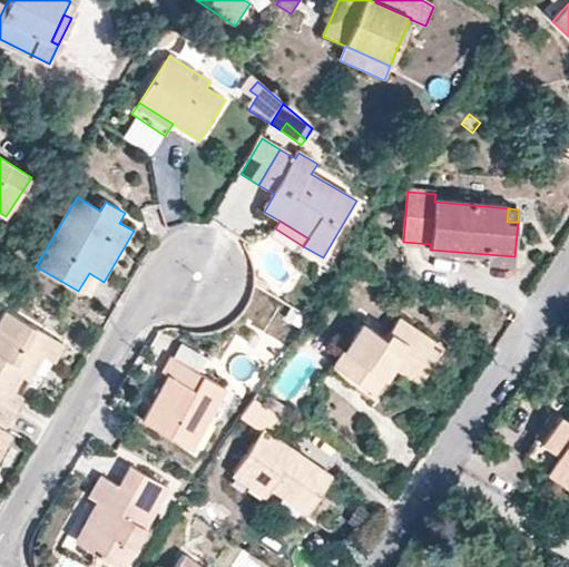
[(513,264),(514,256),(486,254),(486,262),(513,264)]
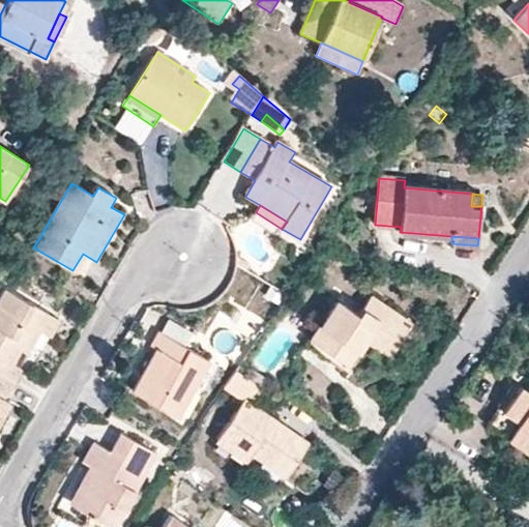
[(86,279),(96,262),(83,254),(72,270),(86,279)]
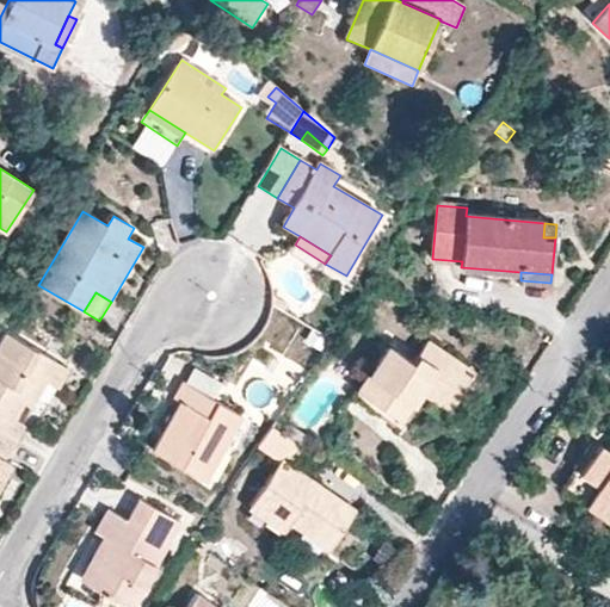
[(47,382),(59,363),(6,333),(0,342),(0,435),(4,438),(13,420),(23,403),(28,396),(36,401),(47,382)]
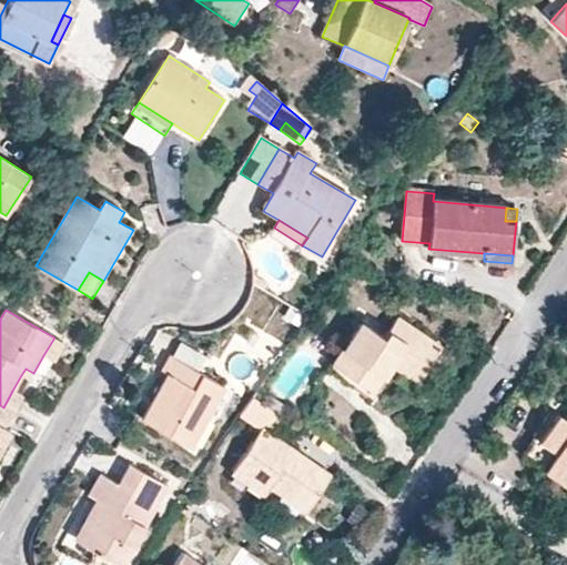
[(443,347),(397,318),(384,338),(362,322),(327,373),(368,401),(391,367),(396,360),(422,377),(443,347)]
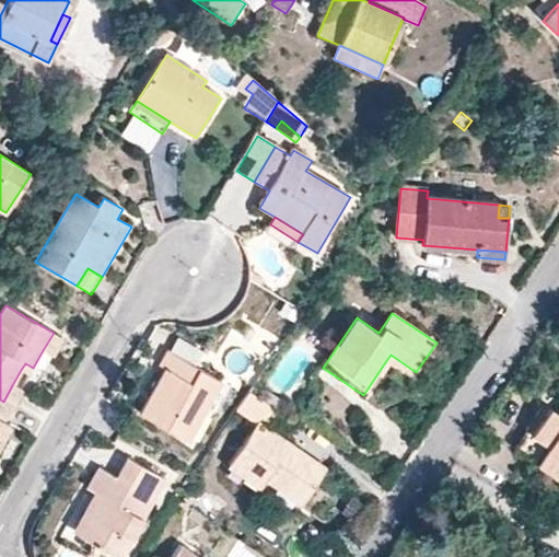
[(54,357),(65,338),(54,333),(43,350),(54,357)]
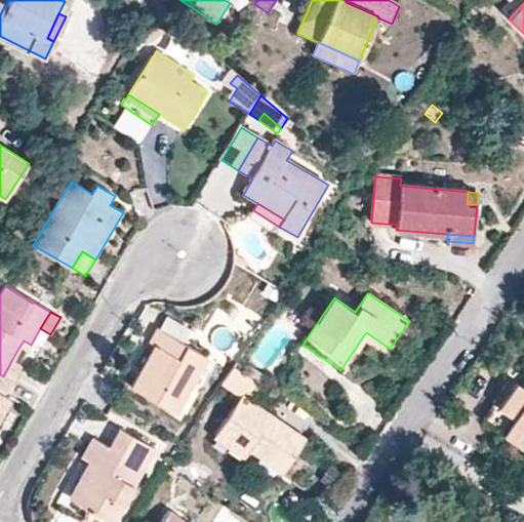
[(183,344),(191,330),(168,317),(160,330),(183,344)]
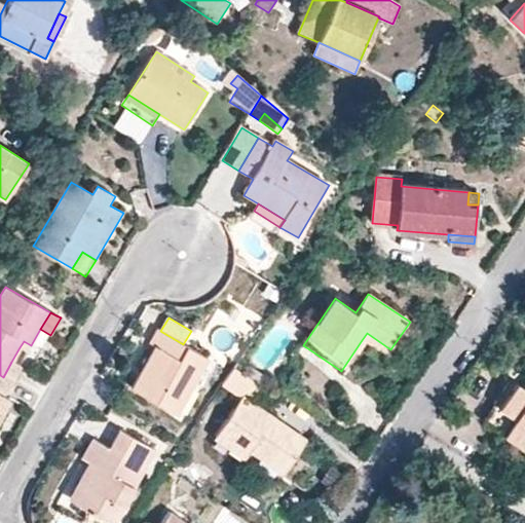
[(177,415),(210,360),(183,344),(160,331),(158,330),(150,344),(156,347),(132,389),(177,415)]
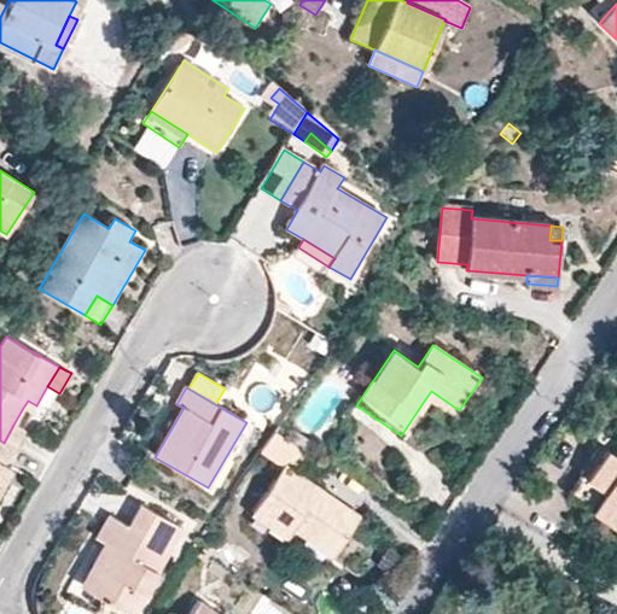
[(459,410),(431,391),(425,399),(454,419),(459,410)]
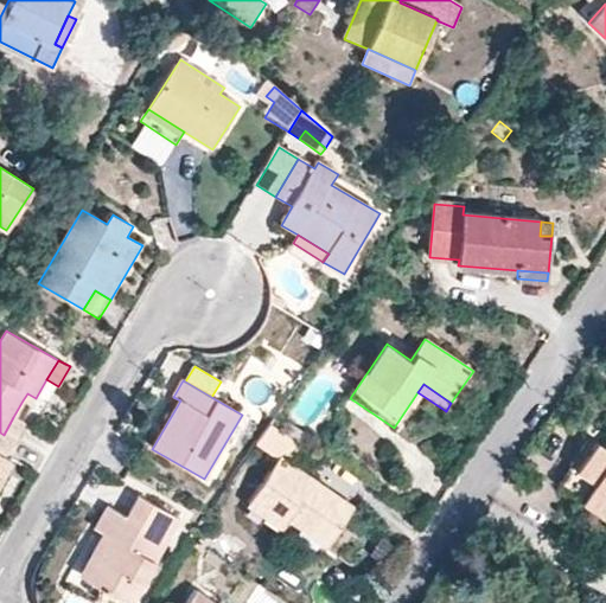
[(31,405),(36,398),(27,393),(23,401),(31,405)]
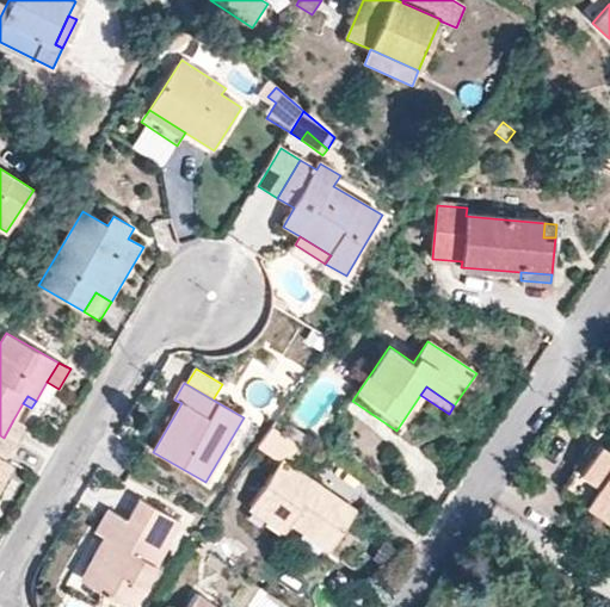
[(16,445),(25,427),(13,420),(4,438),(16,445)]
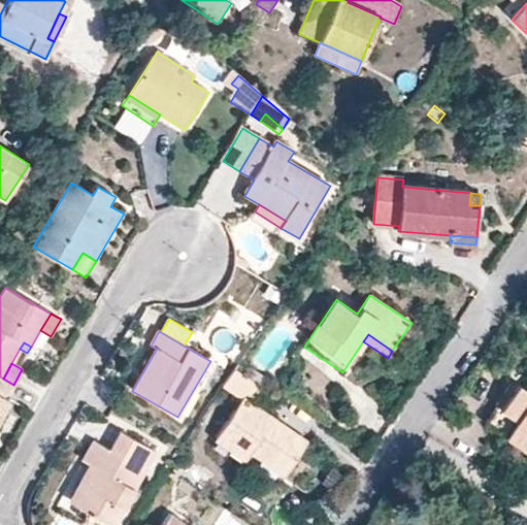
[(267,379),(251,367),(244,375),(262,387),(267,379)]
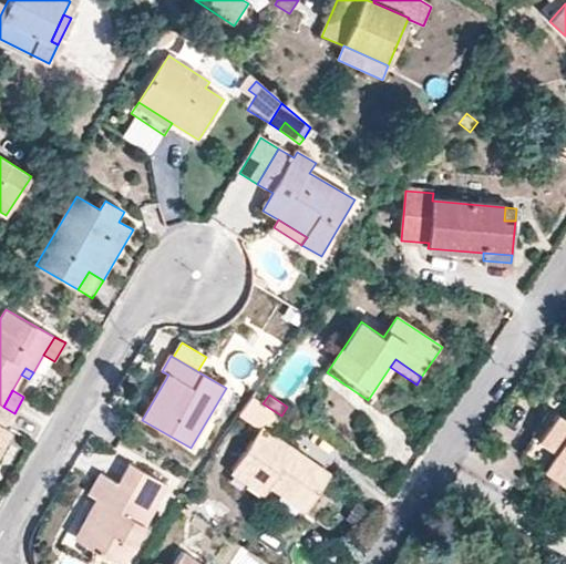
[(330,475),(269,436),(281,416),(254,398),(242,418),(261,430),(233,474),(266,495),(271,488),(307,511),(330,475)]
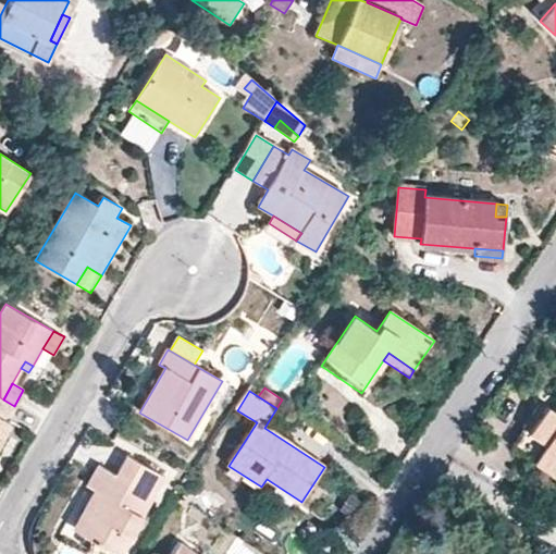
[(0,430),(5,420),(14,406),(3,399),(0,397),(0,447),(7,436),(0,432),(0,430)]
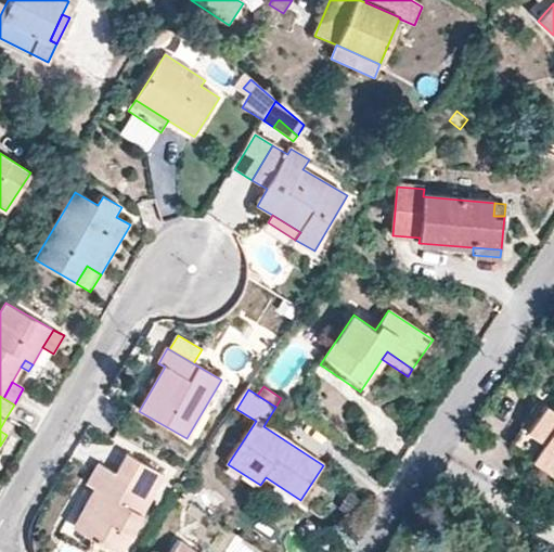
[(553,410),(540,402),(524,429),(545,443),(535,461),(553,472),(553,410)]
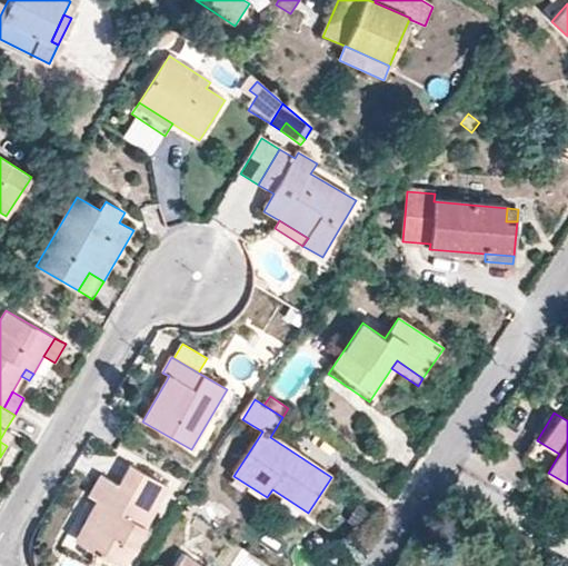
[(0,442),(7,446),(13,434),(6,429),(0,439),(0,442)]
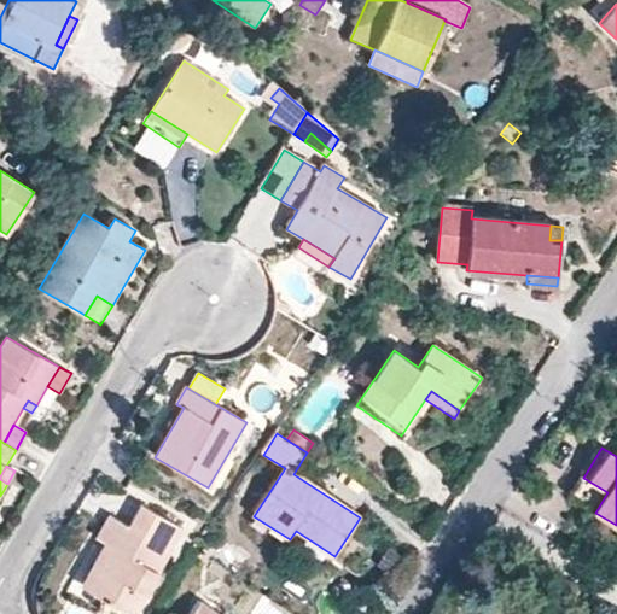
[(595,513),(607,492),(583,478),(570,498),(595,513)]
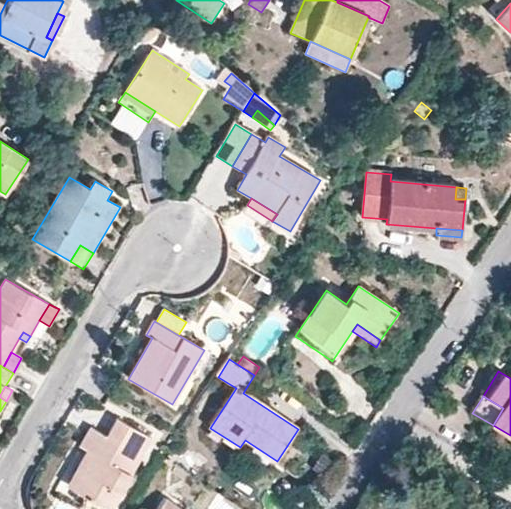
[(131,474),(152,439),(118,419),(108,437),(92,428),(80,447),(88,452),(94,455),(74,491),(104,508),(125,471),(131,474)]
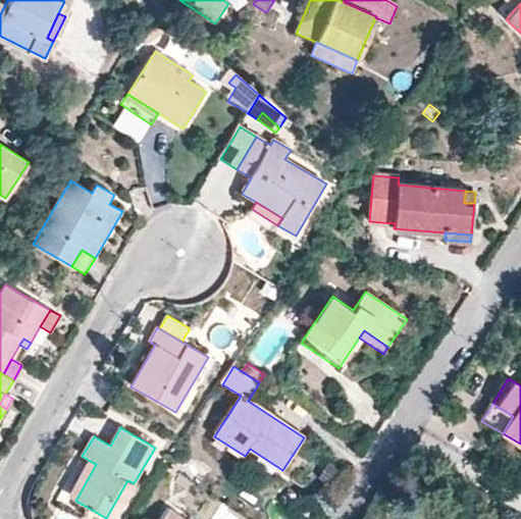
[(282,470),(250,449),(245,456),(214,436),(211,440),(274,482),(282,470)]
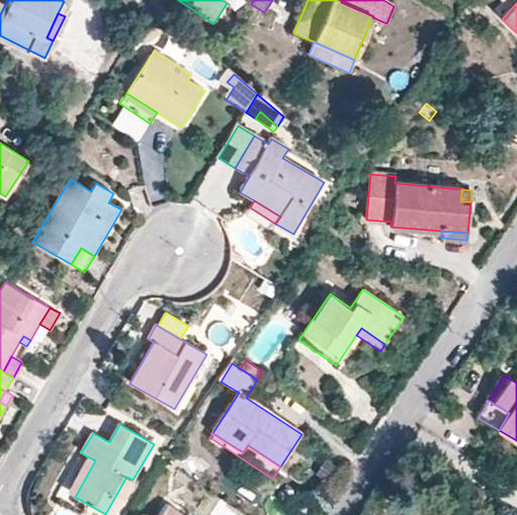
[(75,497),(95,460),(89,457),(68,493),(75,497)]
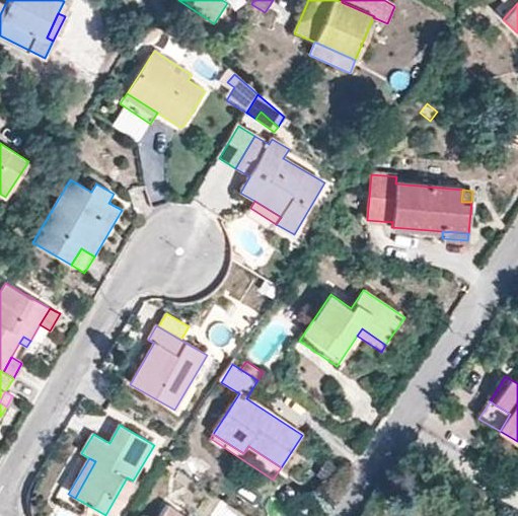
[(113,515),(133,481),(127,477),(105,515),(113,515)]
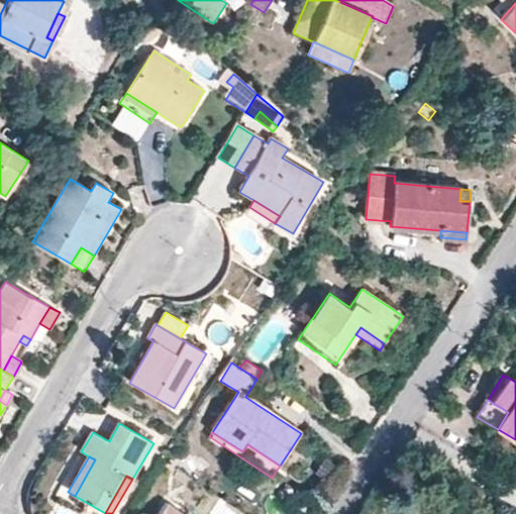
[(180,513),(167,505),(160,513),(180,513)]
